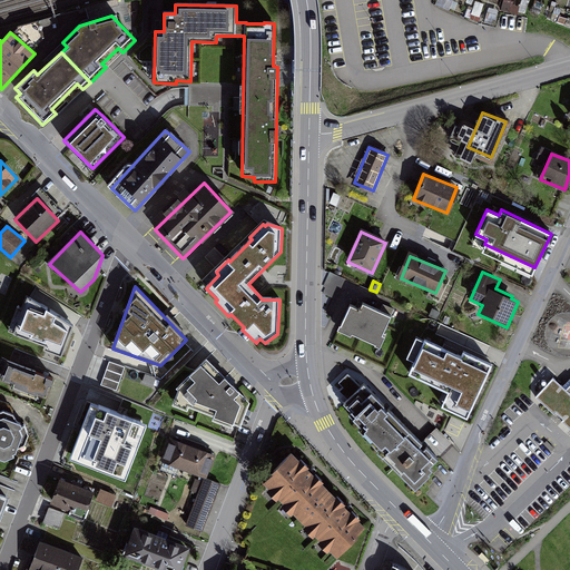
[(74,325),(27,297),(13,334),(46,346),(45,351),(61,356),(74,325)]
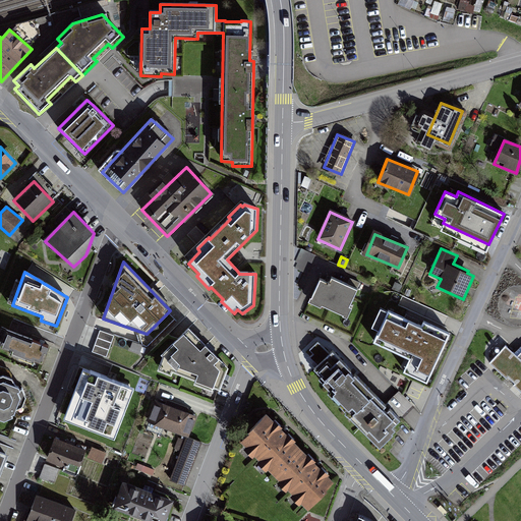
[(330,283),(321,279),(310,302),(347,320),(352,306),(350,305),(357,289),(347,285),(333,278),(330,283)]
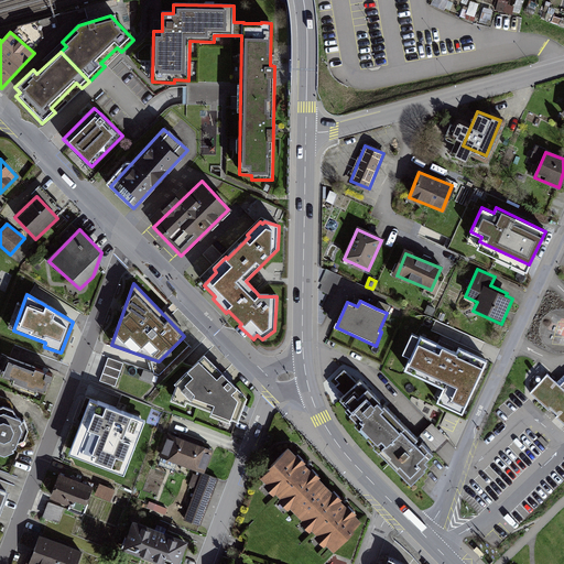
[(378,305),(376,308),(387,313),(389,306),(379,302),(378,305)]
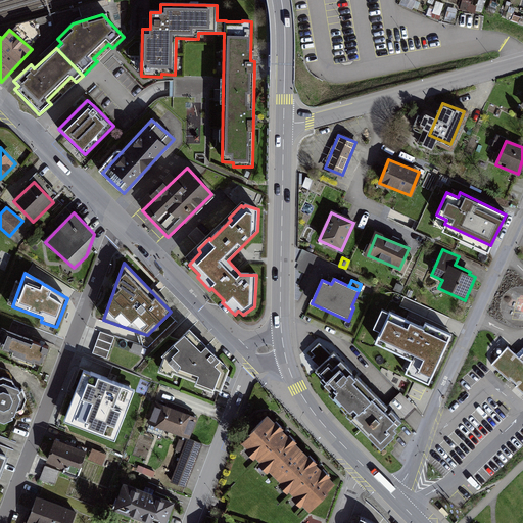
[(423,328),(390,312),(375,344),(411,362),(405,374),(429,386),(453,336),(425,324),(423,328)]
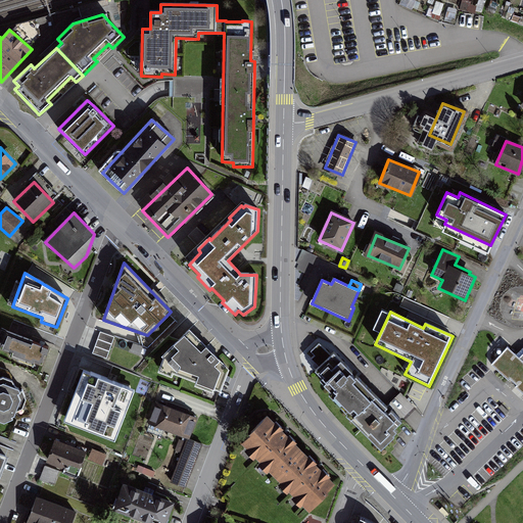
[(227,369),(187,328),(160,354),(156,371),(220,389),(227,369)]
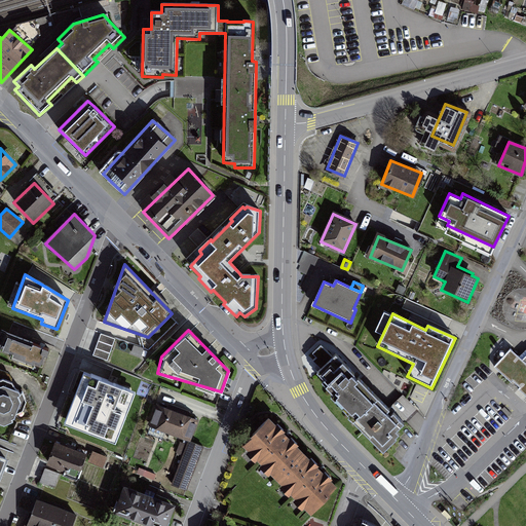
[(48,346),(1,331),(0,335),(0,358),(39,372),(48,346)]
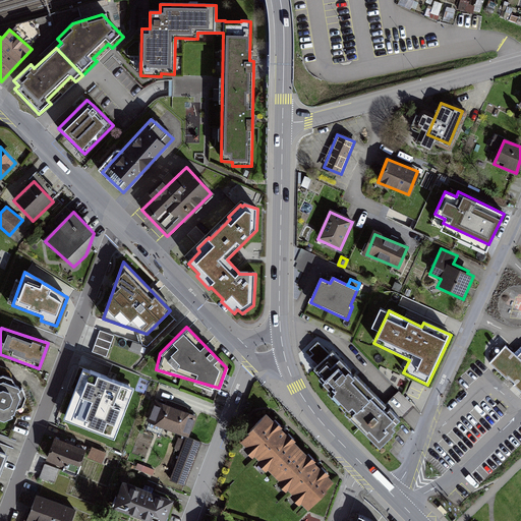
[(114,337),(100,332),(96,343),(93,352),(106,357),(114,337)]
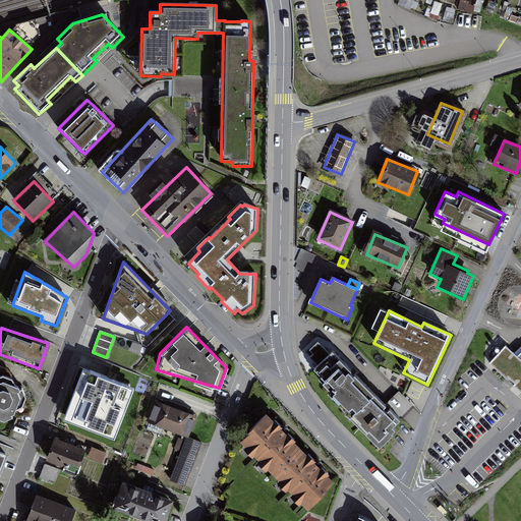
[(135,340),(132,346),(146,353),(153,339),(146,335),(140,344),(135,340)]
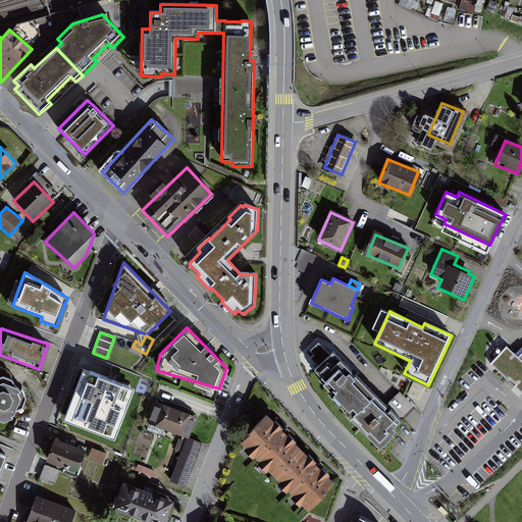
[(401,422),(333,352),(331,354),(318,342),(309,351),(313,355),(309,358),(317,366),(313,370),(321,378),(319,380),(331,393),(328,396),(380,449),(393,437),(392,436),(396,432),(393,429),(401,422)]
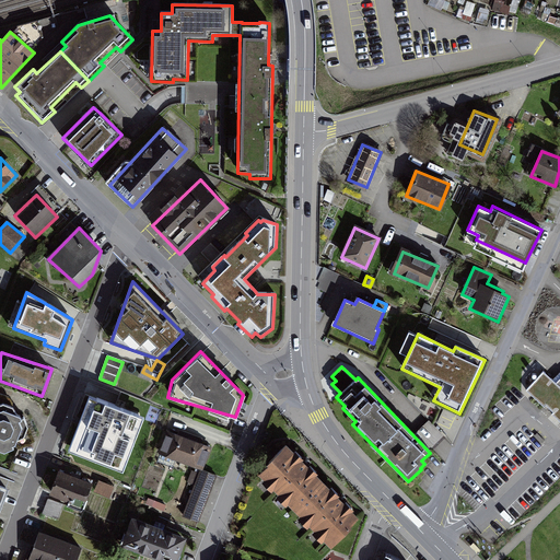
[(559,423),(559,387),(555,383),(544,373),(526,392),(559,423)]
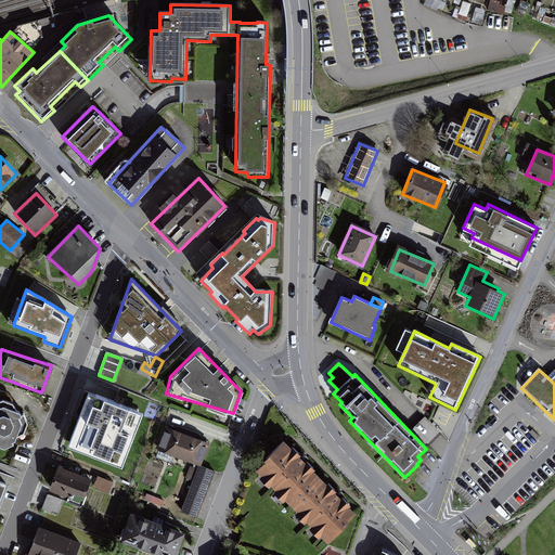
[(142,414),(89,392),(68,446),(121,466),(142,414)]
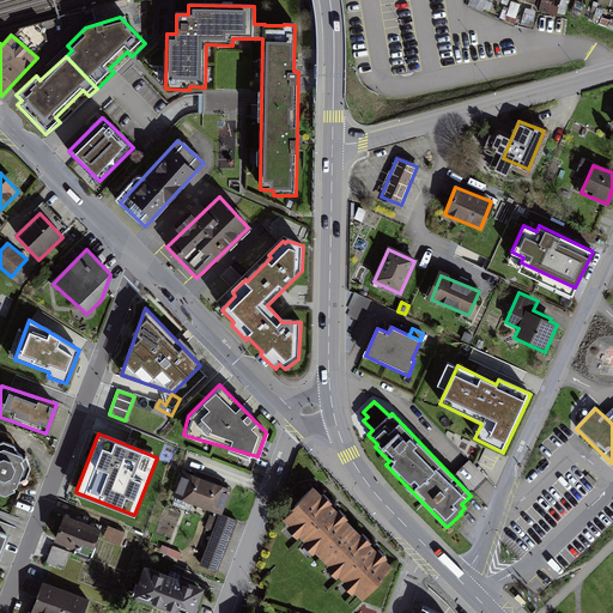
[(12,450),(0,445),(0,498),(13,497),(23,466),(12,450)]
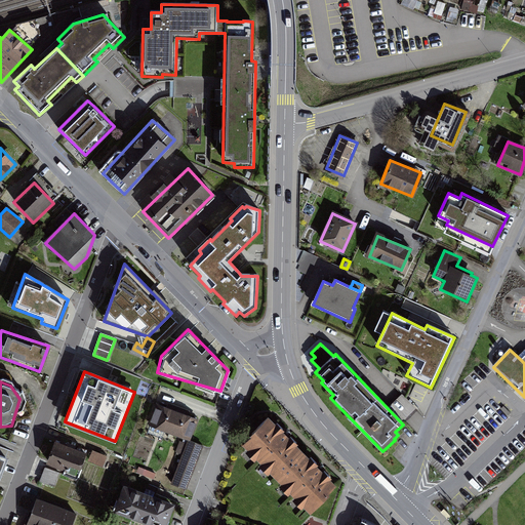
[(198,420),(157,406),(150,427),(191,440),(198,420)]
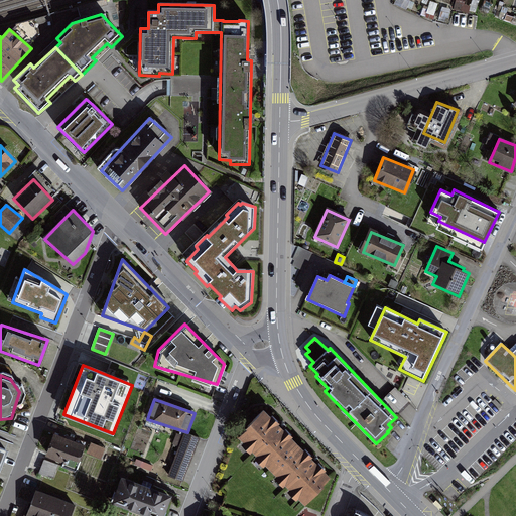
[(280,427),(264,411),(236,438),(268,470),(295,442),(280,427)]
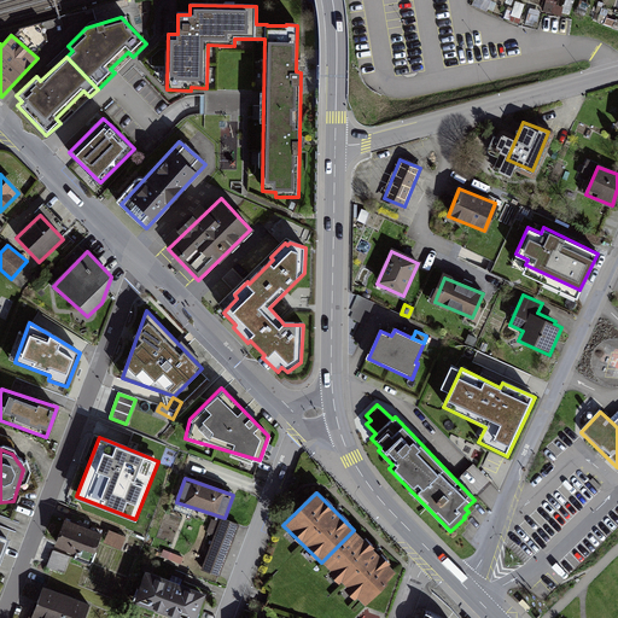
[(237,525),(219,519),(202,570),(220,576),(237,525)]
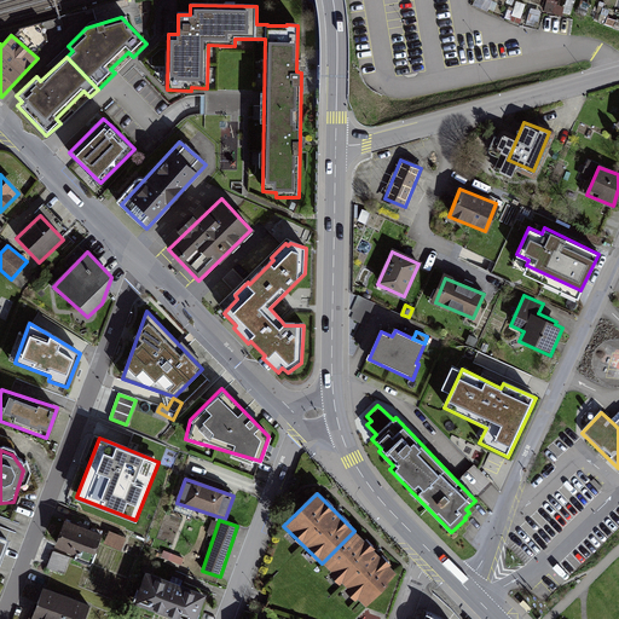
[(102,537),(64,522),(55,548),(92,562),(102,537)]
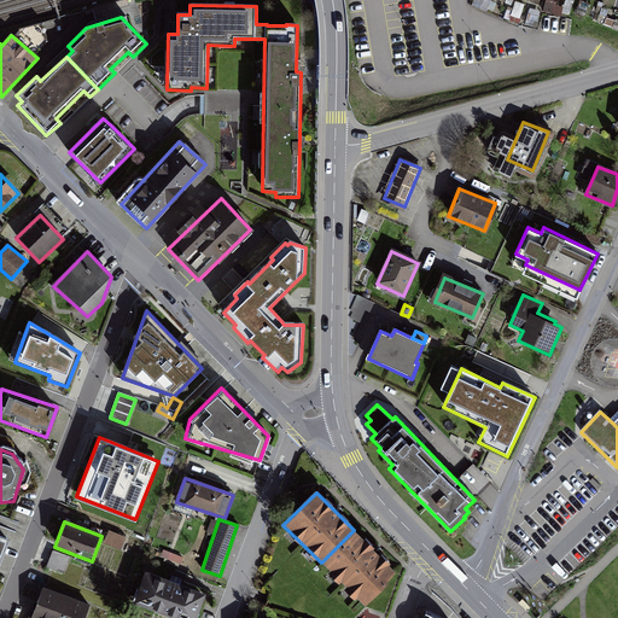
[(375,552),(354,530),(321,563),(365,607),(398,575),(375,552)]
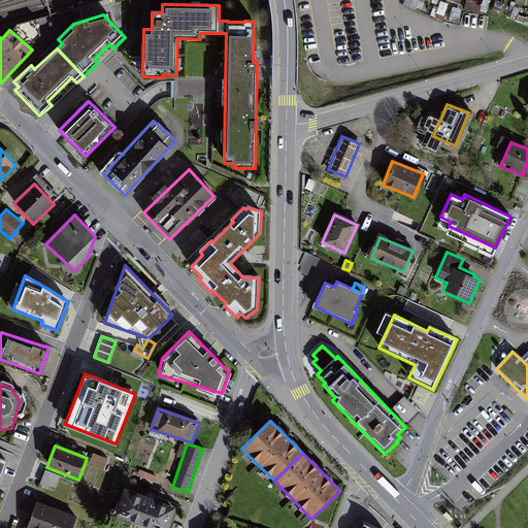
[(107,460),(94,454),(89,464),(102,470),(107,460)]
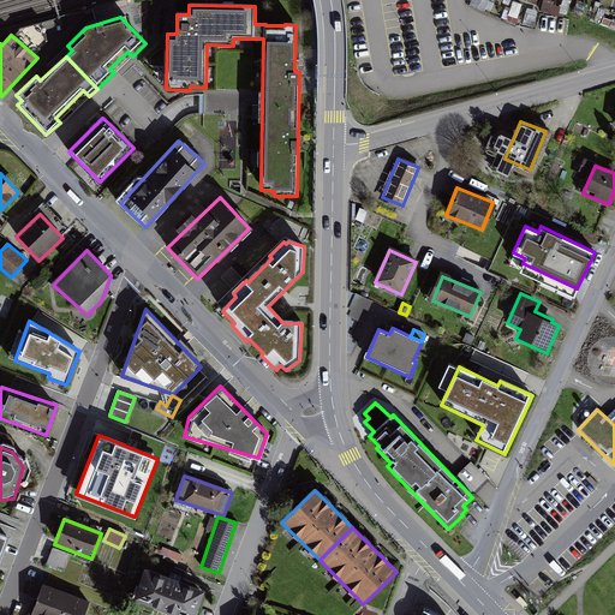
[(70,555),(53,548),(49,556),(47,565),(64,571),(70,555)]
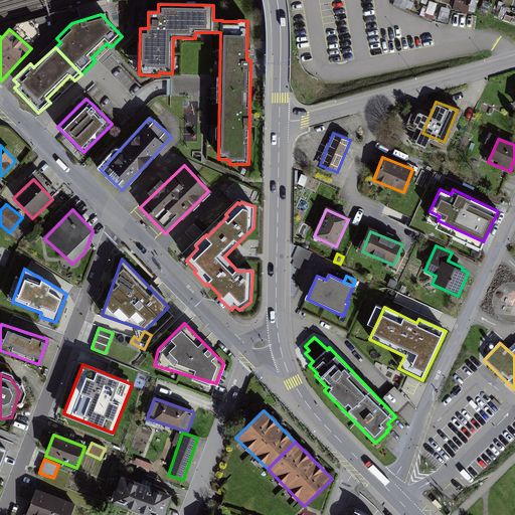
[(161,514),(170,494),(119,475),(109,502),(146,514),(161,514)]
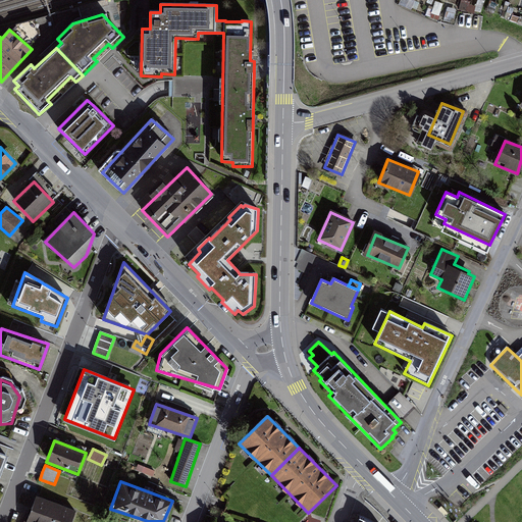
[(70,521),(74,511),(35,497),(30,511),(61,521),(70,521)]
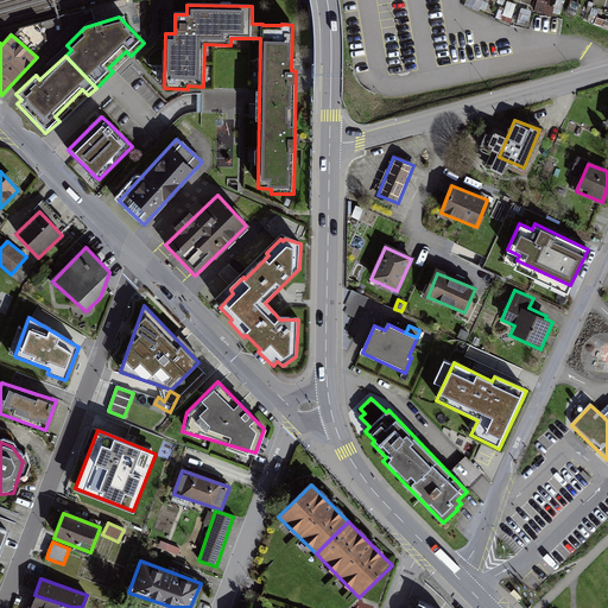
[(71,607),(35,595),(30,607),(71,607)]
